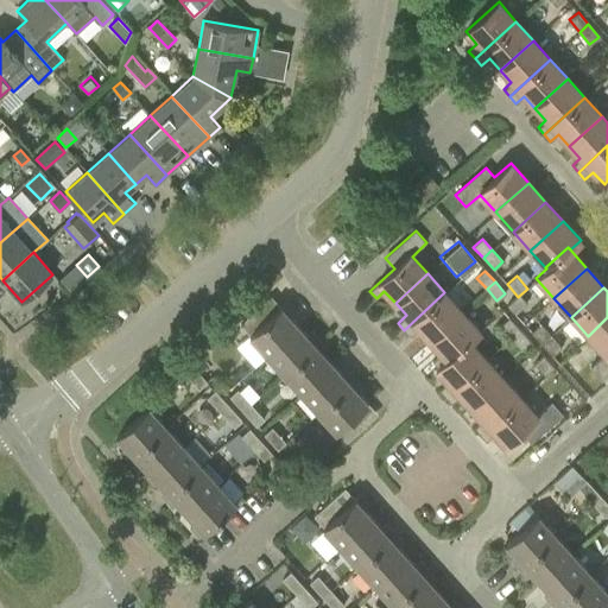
[(429,341),(462,311),(444,292),(404,330),(410,336),(418,329),(429,341)]
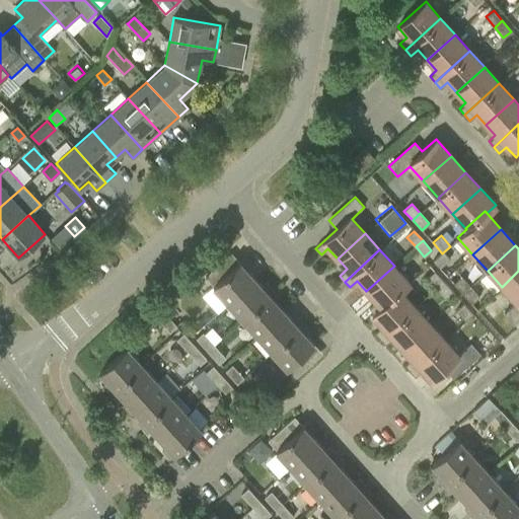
[(450,260),(443,252),(442,253),(434,261),(440,268),(450,260)]
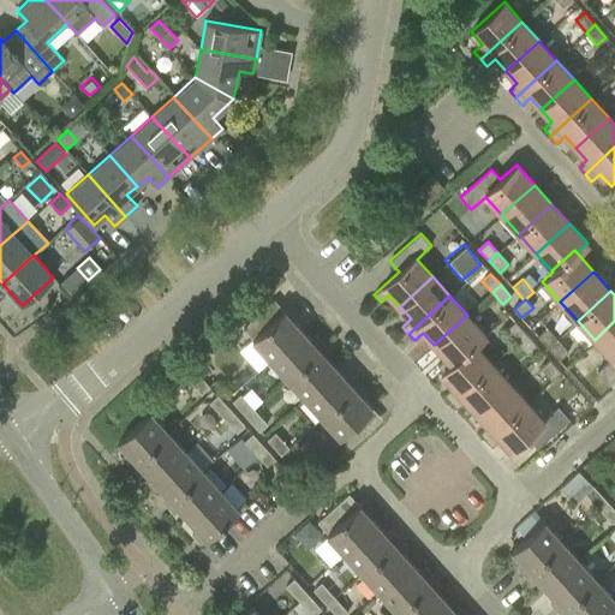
[(252,339),(270,359),(302,330),(293,321),(298,317),(288,306),(263,329),(254,318),(243,328),(252,339)]
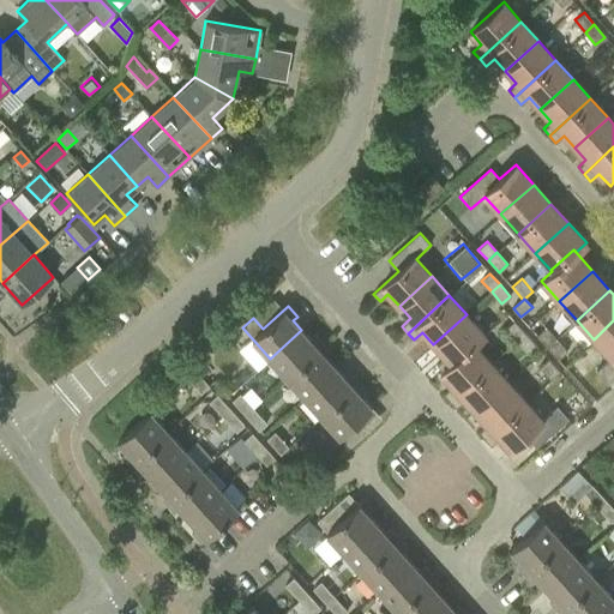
[(485,335),(467,314),(433,344),(445,357),(437,365),(443,371),(440,373),(440,374),(474,344),(485,335)]
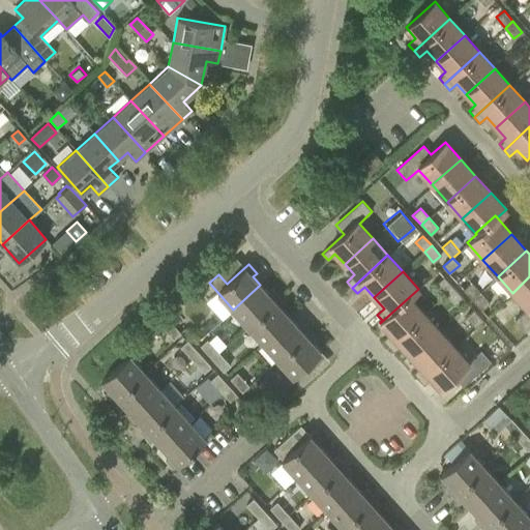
[(529,276),(512,293),(528,310),(529,307),(529,276)]
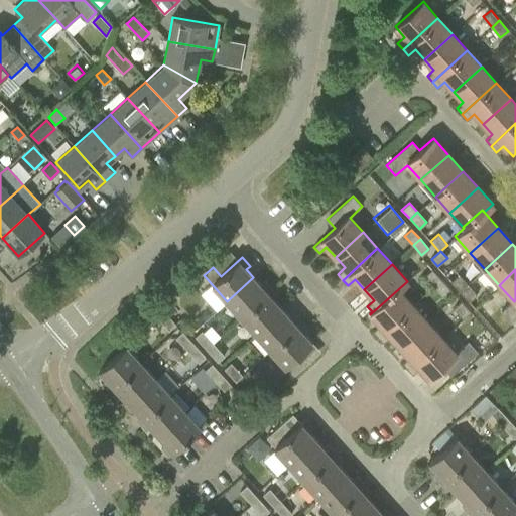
[(424,276),(433,286),(440,279),(431,270),(424,276)]
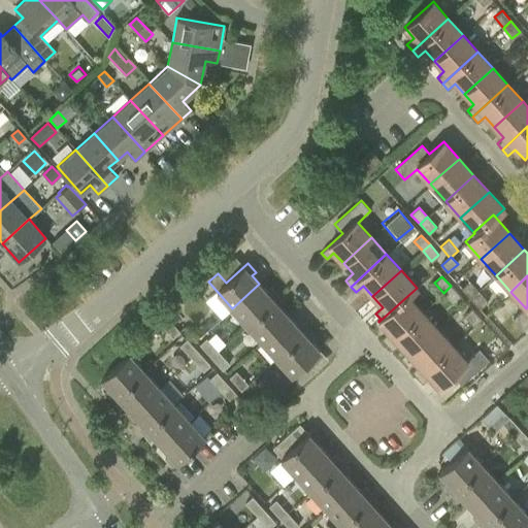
[(462,288),(471,298),(477,292),(468,282),(462,288)]
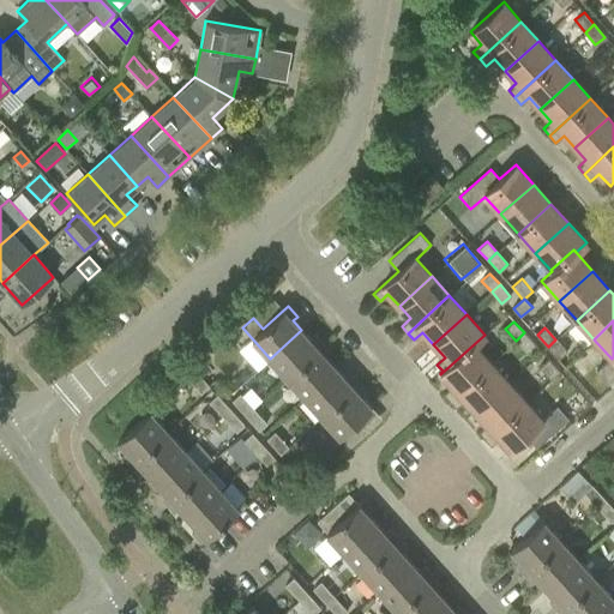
[(301,330),(270,359),(287,378),(324,344),(314,335),(309,339),(301,330)]
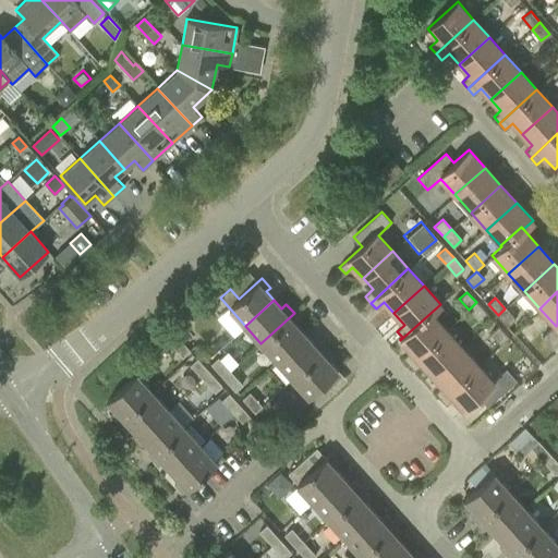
[(486,313),(476,302),(469,310),(477,320),(486,313)]
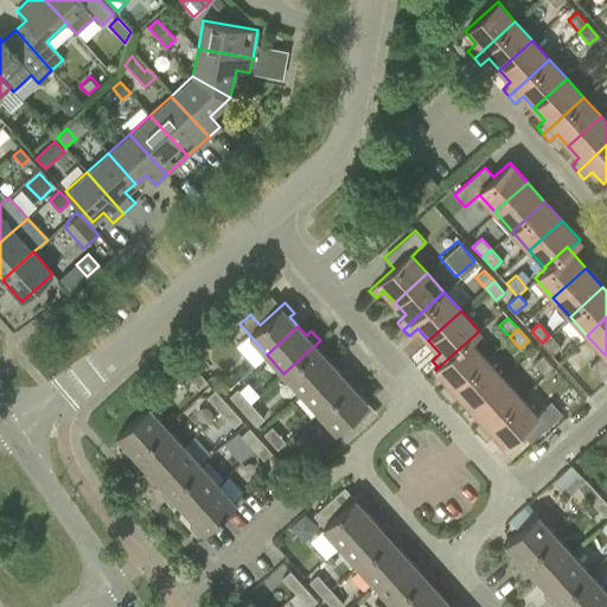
[(560,346),(549,336),(542,343),(551,353),(560,346)]
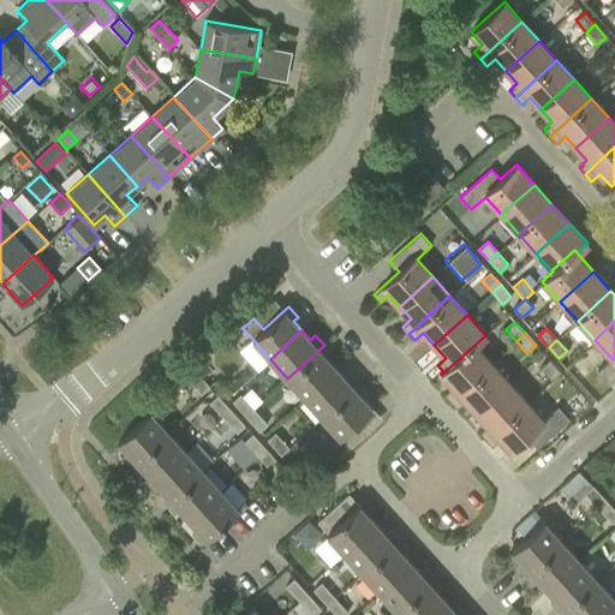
[(324,345),(287,378),(304,398),(336,369),(328,359),(333,354),(324,345)]
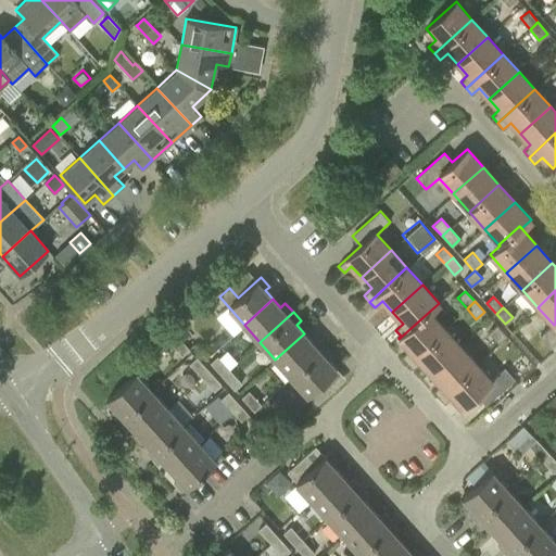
[(407,363),(444,329),(429,312),(399,339),(408,350),(401,356),(407,363)]
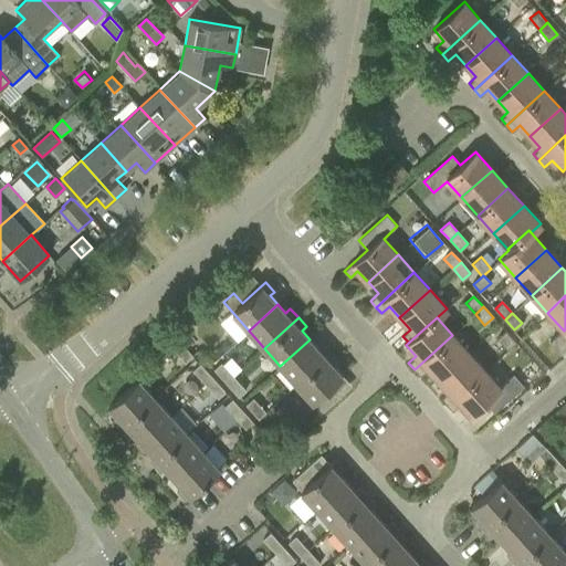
[(507,349),(515,343),(505,332),(498,338),(507,349)]
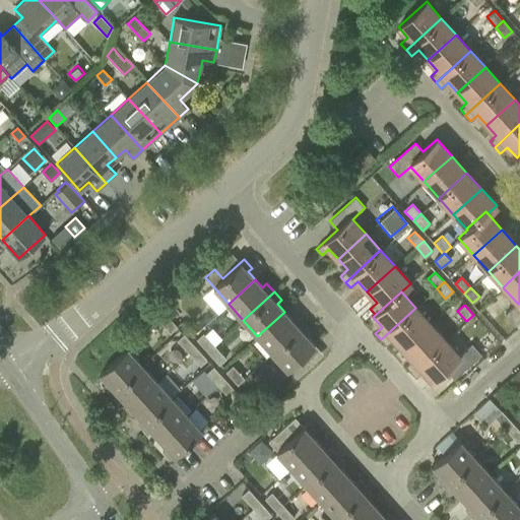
[(519,318),(519,313),(514,306),(506,313),(515,323),(519,318)]
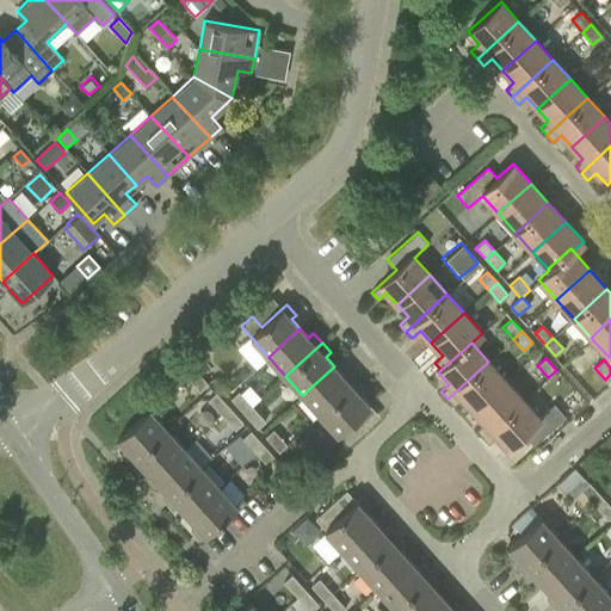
[(473,411),(506,380),(488,362),(448,399),(454,405),(462,397),(473,411)]
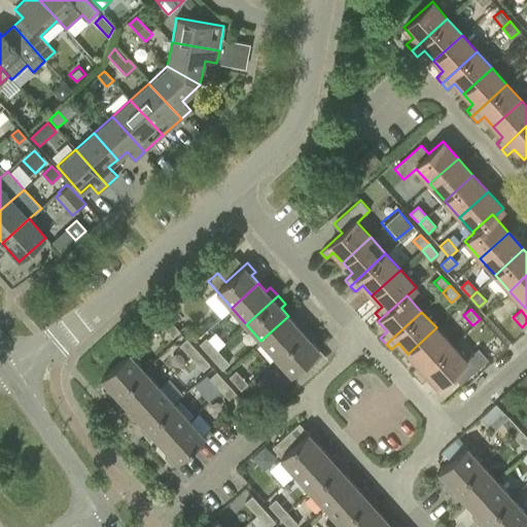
[(288,316),(260,341),(276,357),(308,328),(300,320),(295,324),(288,316)]
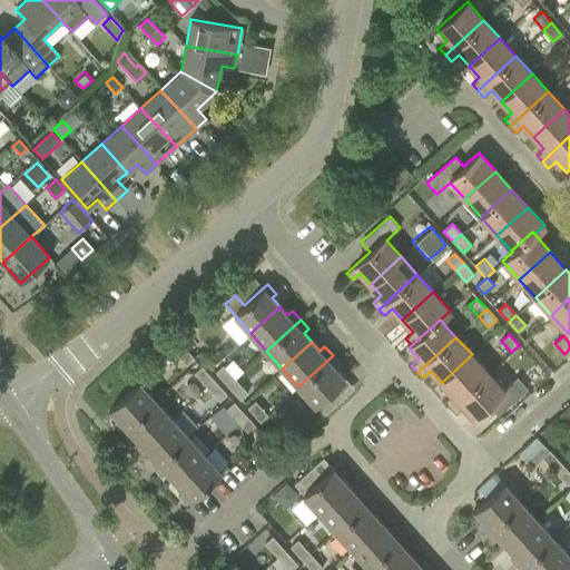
[(186,364),(194,357),(182,344),(174,350),(186,364)]
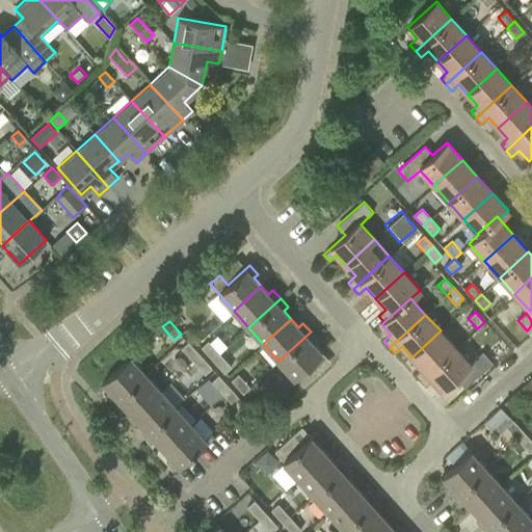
[(420,380),(455,348),(441,330),(411,357),(421,368),(414,374),(420,380)]
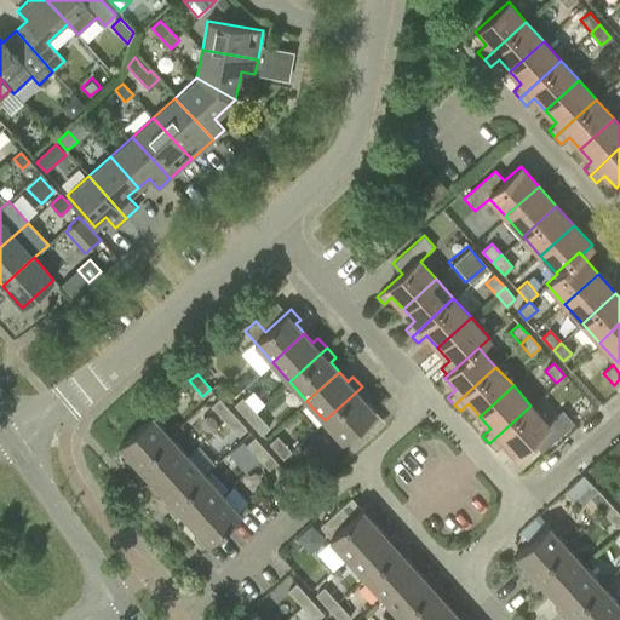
[(371,396),(362,386),(325,420),(343,441),(343,440),(354,451),(363,441),(354,430),(375,412),(366,401),(371,396)]
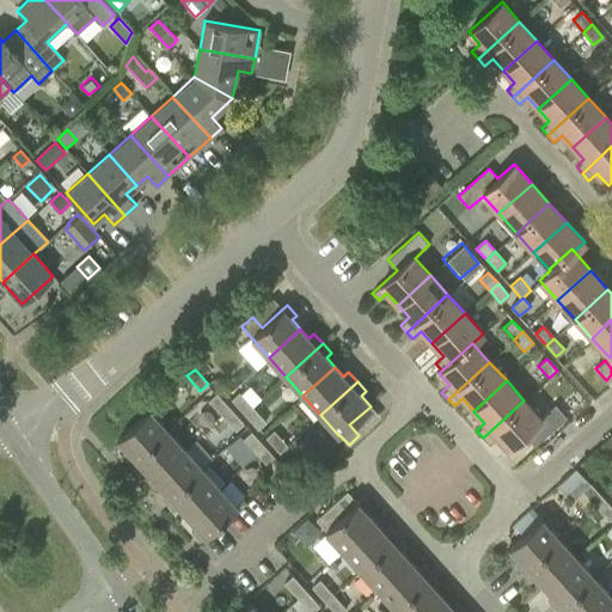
[(232,399),(245,415),(252,408),(240,392),(232,399)]
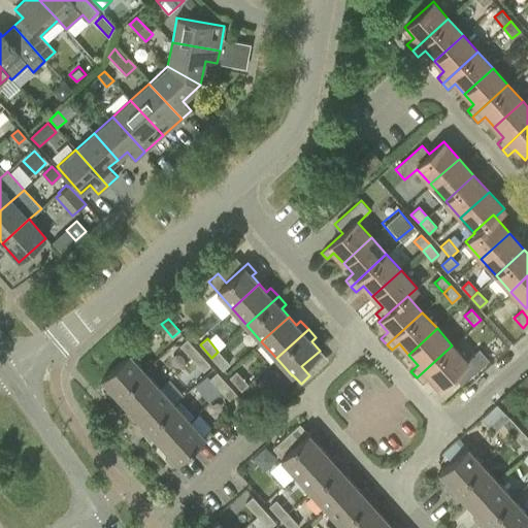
[(180,345),(192,358),(198,352),(187,339),(180,345)]
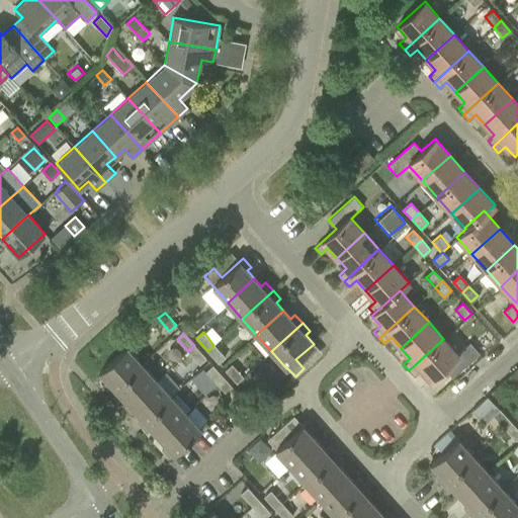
[(443,339),(409,370),(414,376),(421,369),(431,380),(444,368),(458,355),(457,353),(443,339)]
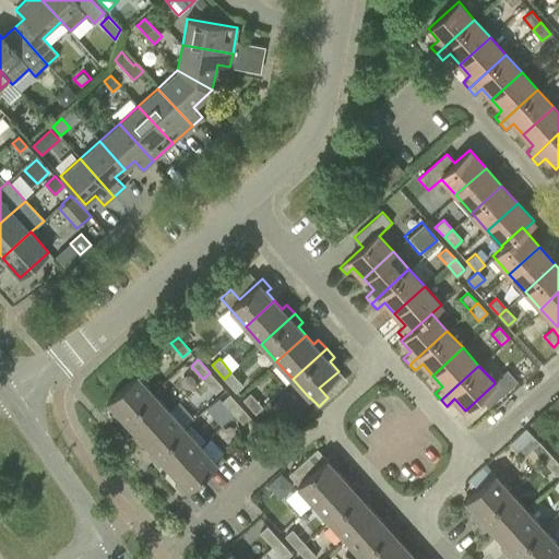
[(516,381),(507,370),(499,378),(508,389),(516,381)]
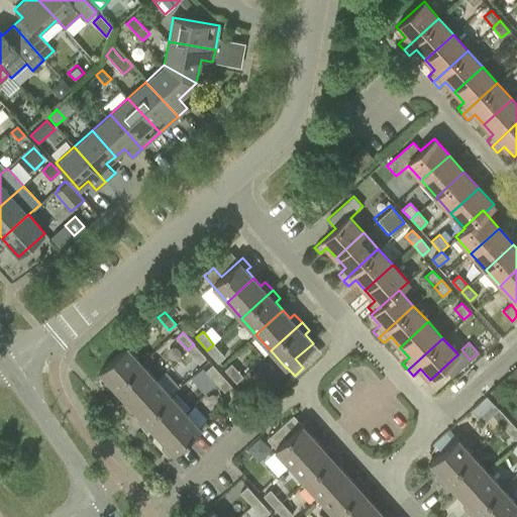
[(205,357),(194,344),(188,350),(199,364),(205,357)]
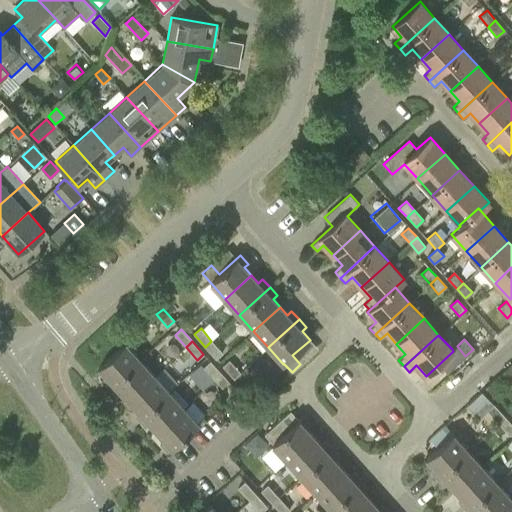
[(223,354),(211,341),(205,347),(216,359),(223,354)]
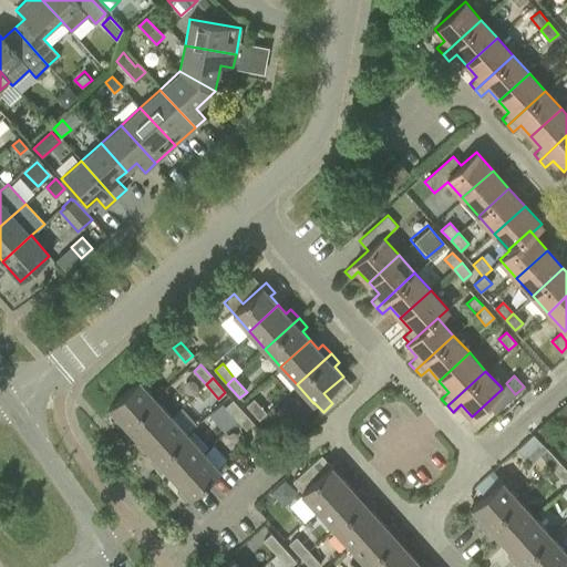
[(113,420),(121,429),(155,398),(138,380),(109,406),(117,416),(113,420)]
